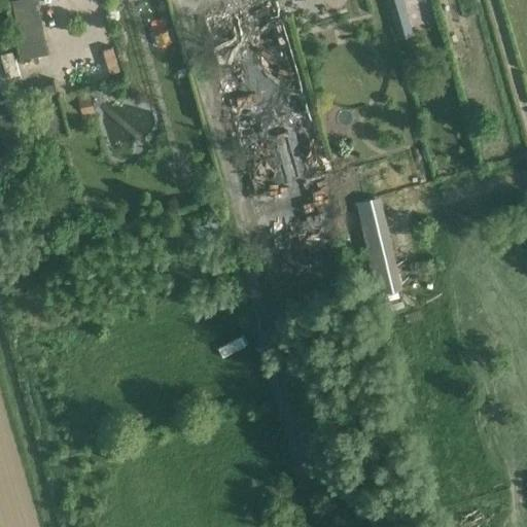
[(16,0),(21,64),(44,63),(41,0),(16,0)]
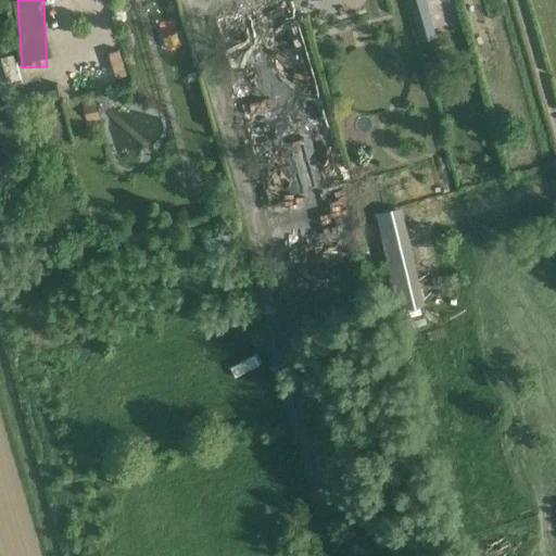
[(280,0),(216,19),(268,202),(343,181),(291,0),(280,0)]
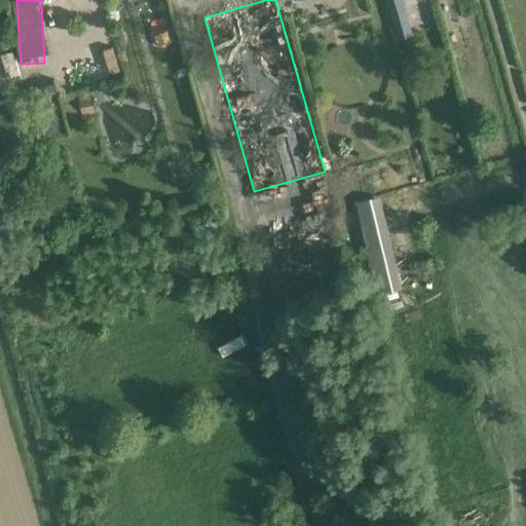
[(471,0),(457,0),(463,17),(475,14),(471,0)]
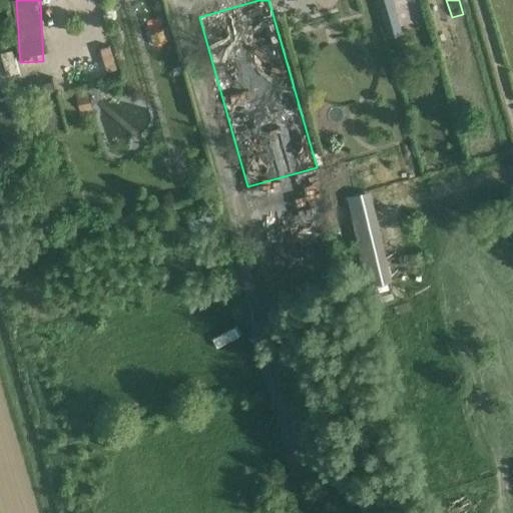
[(12,50),(0,53),(7,76),(19,73),(12,50)]
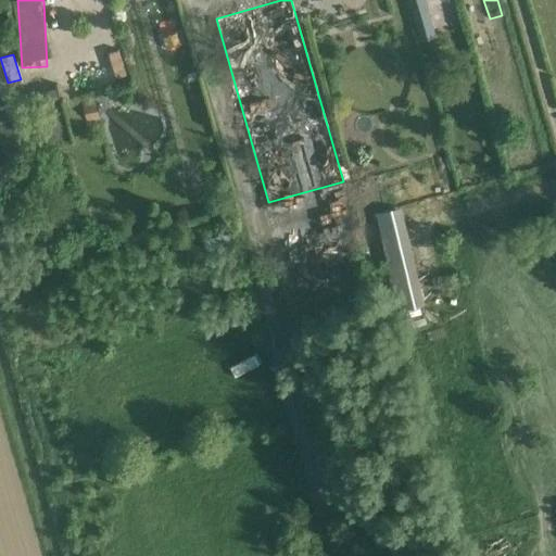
[(436,65),(428,66),(431,81),(439,80),(436,65)]
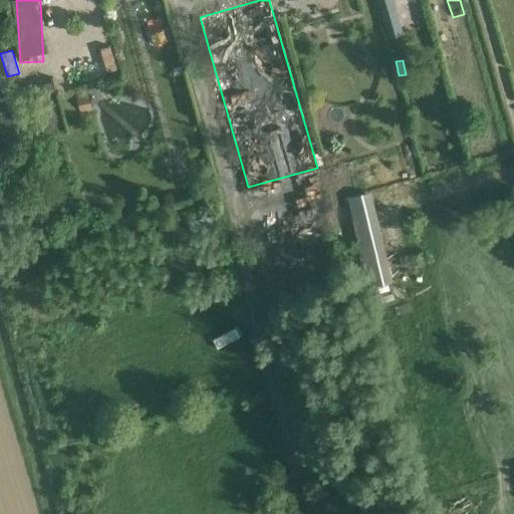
[(137,141),(129,106),(99,112),(107,148),(137,141)]
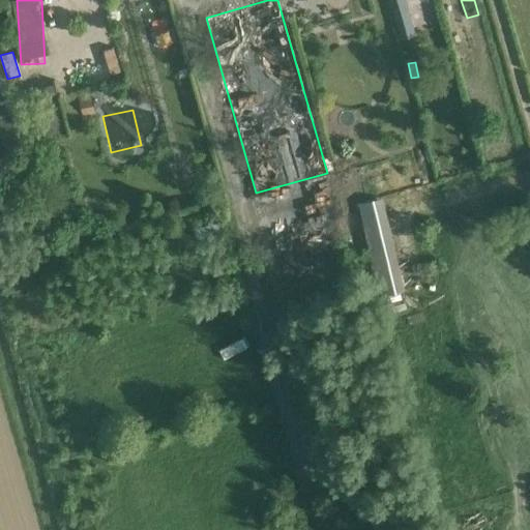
[(213,205),(205,208),(210,225),(218,222),(213,205)]
